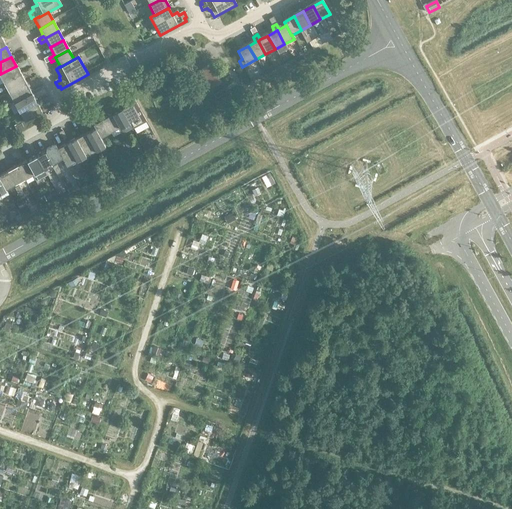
[(21,76),(16,66),(0,74),(0,78),(4,85),(21,76)]
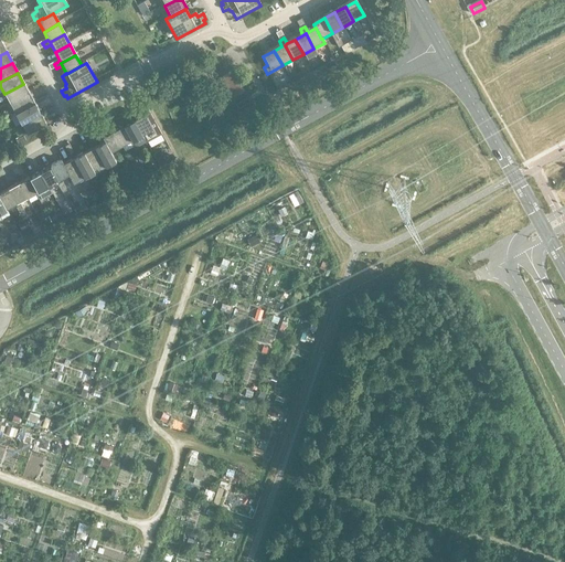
[(243,93),(233,73),(222,80),(232,98),(243,93)]
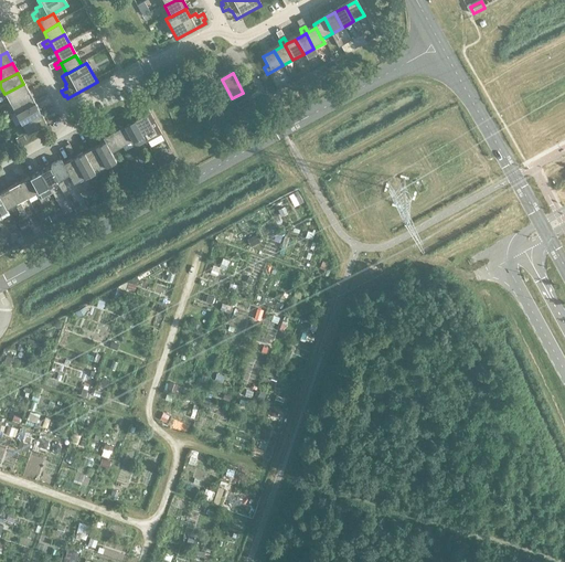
[(29,94),(23,84),(4,94),(10,105),(29,94)]
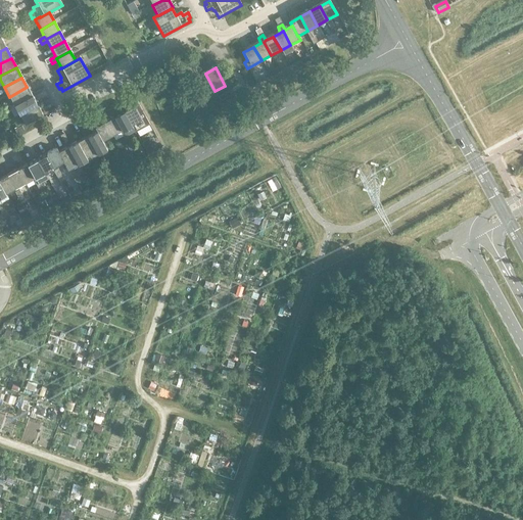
[(33,97),(27,87),(9,97),(14,106),(33,97)]
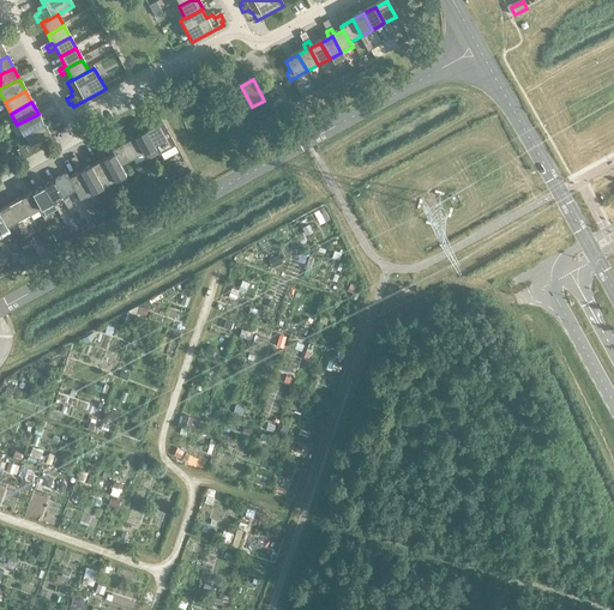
[(44,125),(38,114),(17,125),(23,137),(44,125)]
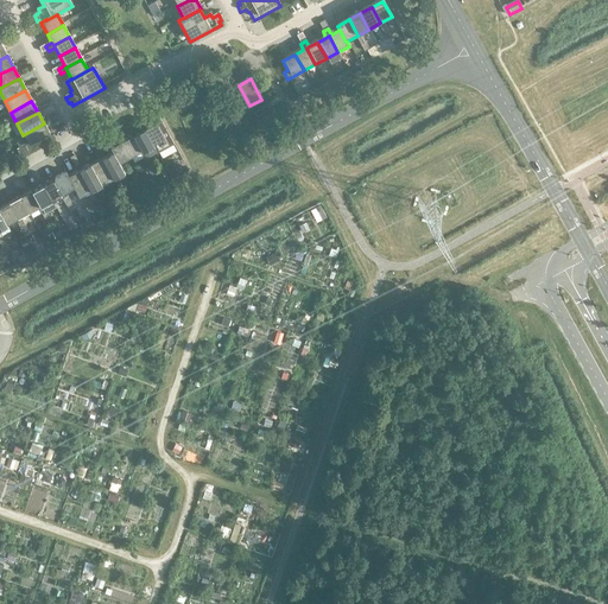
[(50,135),(44,124),(23,135),(30,146),(50,135)]
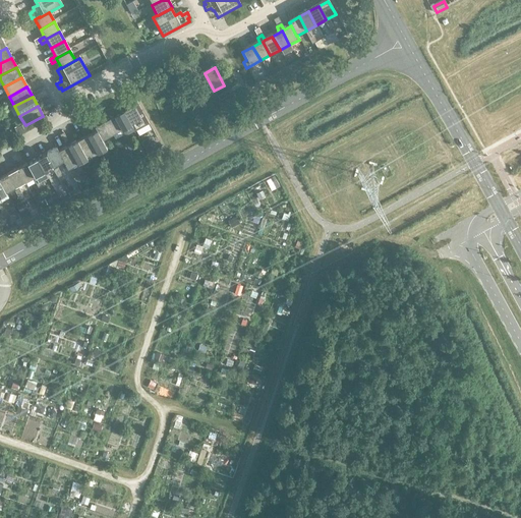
[(133,107),(124,112),(131,126),(146,118),(141,112),(138,114),(133,107)]
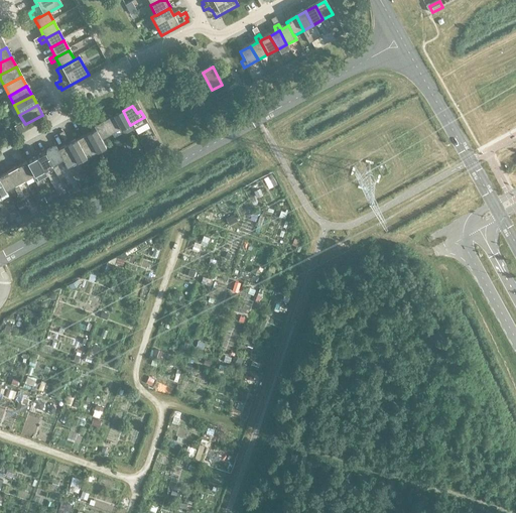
[(130,125),(123,111),(113,116),(121,130),(130,125)]
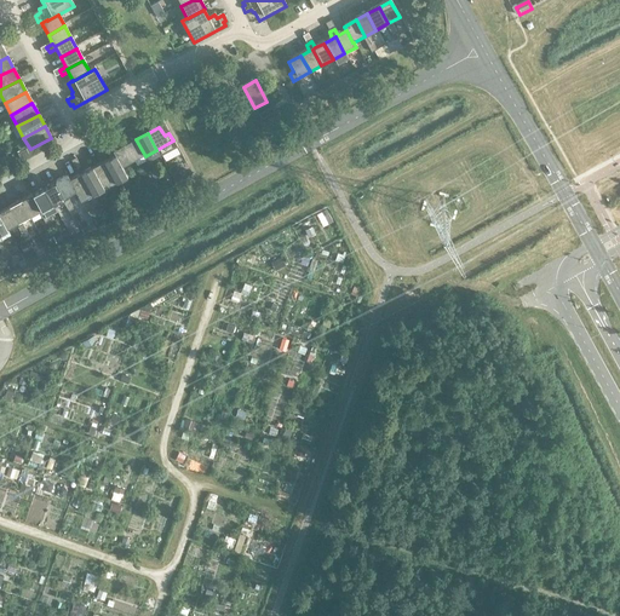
[(145,156),(136,139),(125,147),(133,162),(145,156)]
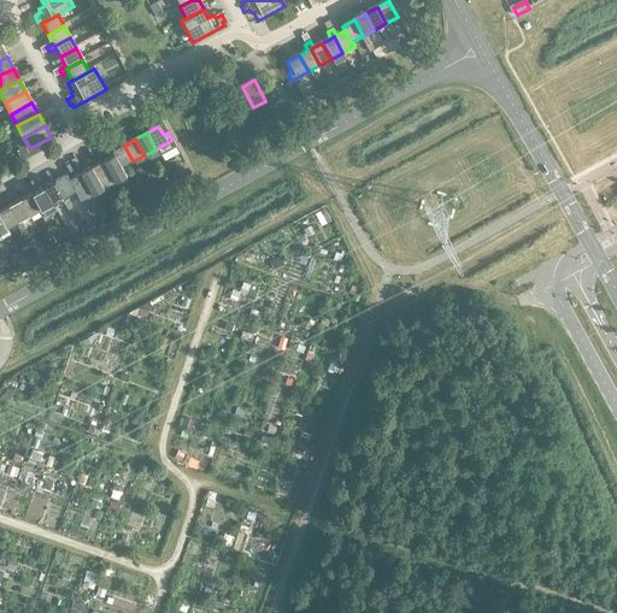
[(133,161),(124,146),(112,152),(115,157),(122,168),(133,161)]
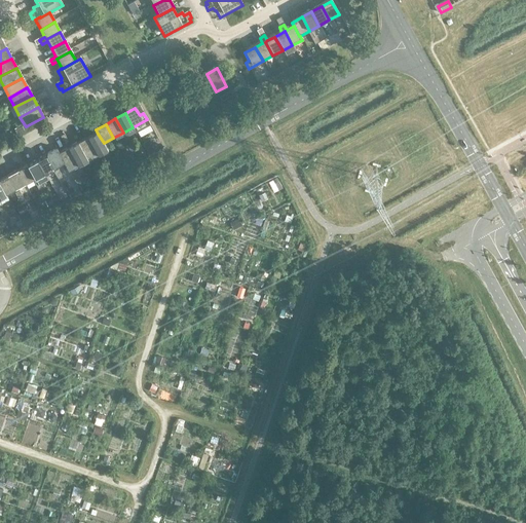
[(90,138),(86,132),(83,134),(86,140),(88,139),(98,156),(108,151),(104,143),(98,134),(90,138)]
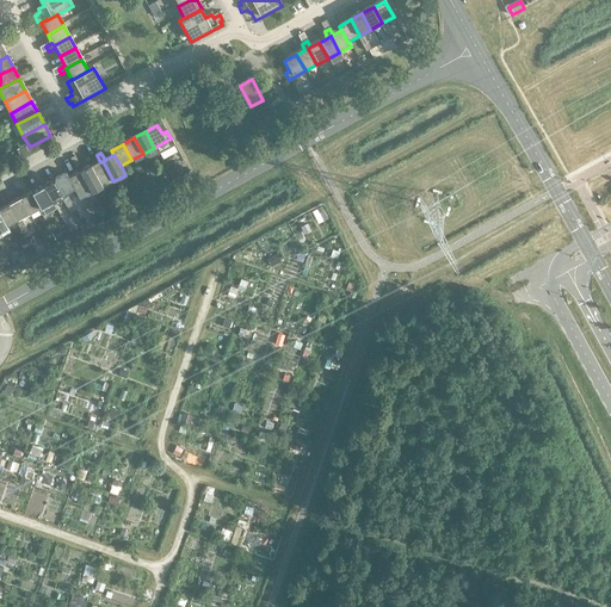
[(103,161),(100,162),(91,167),(103,187),(113,181),(103,161)]
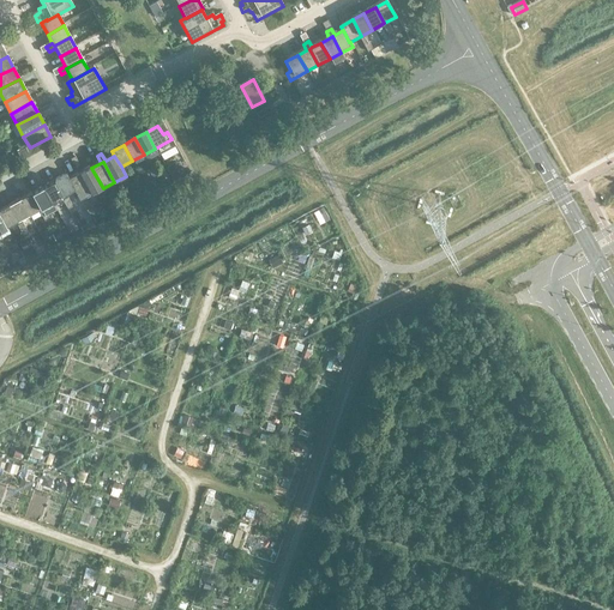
[(167,169),(173,179),(180,175),(175,164),(167,169)]
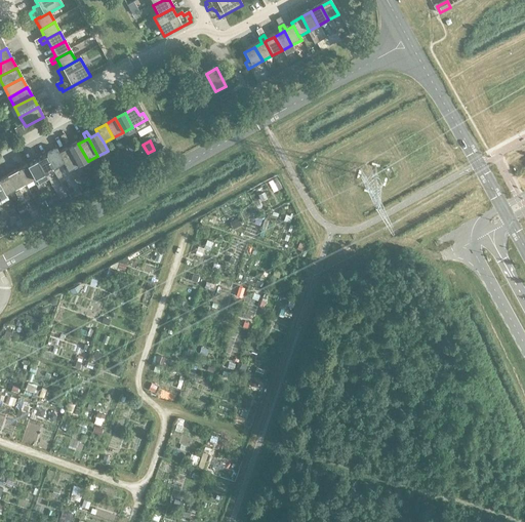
[(71,148),(68,142),(64,144),(67,150),(59,154),(58,154),(65,164),(64,164),(69,172),(78,166),(69,149),(71,148)]
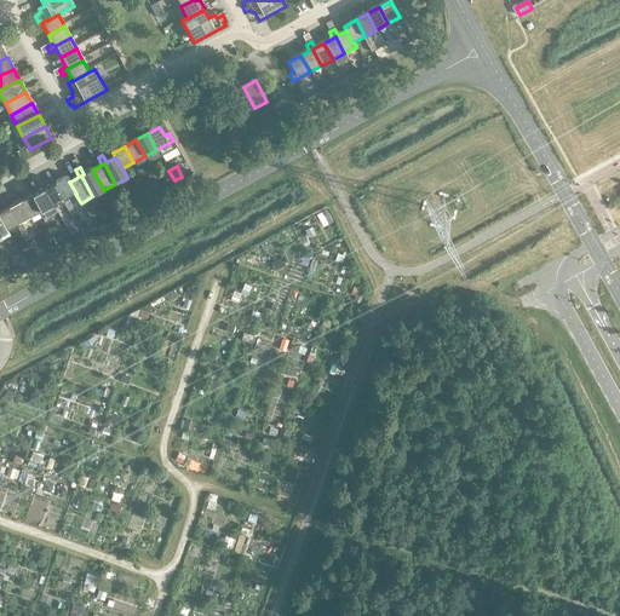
[(104,190),(92,170),(84,174),(81,176),(92,196),(104,190)]
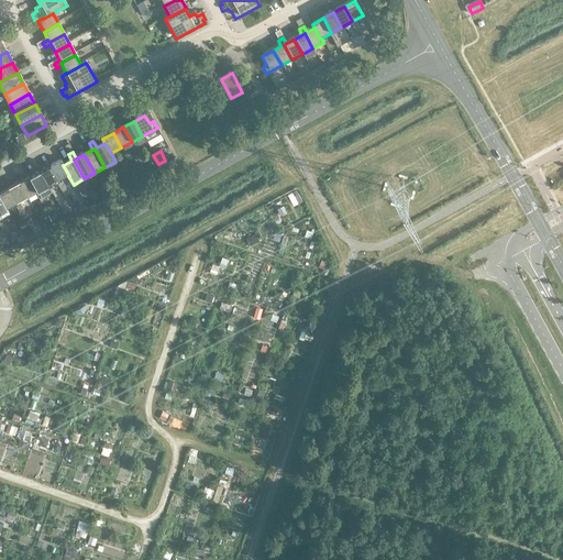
[(62,161),(51,167),(58,182),(68,176),(69,176),(63,165),(64,165),(62,161)]
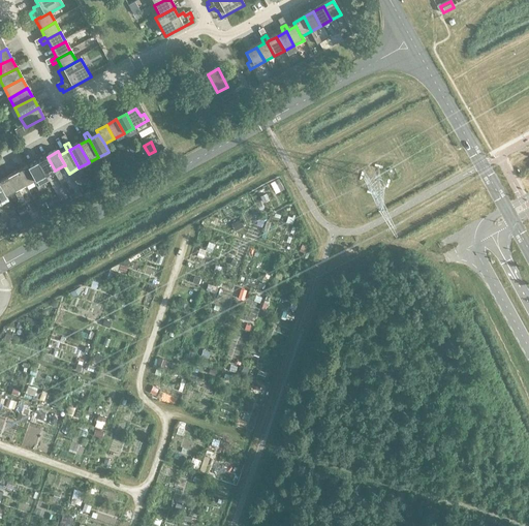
[(55,171),(48,157),(37,162),(45,176),(55,171)]
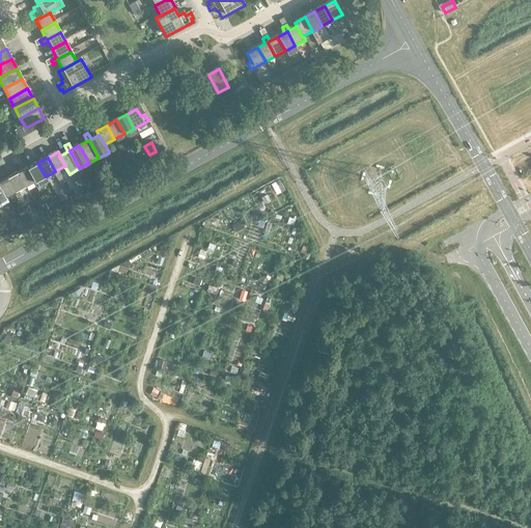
[(46,176),(37,163),(28,168),(35,183),(46,176)]
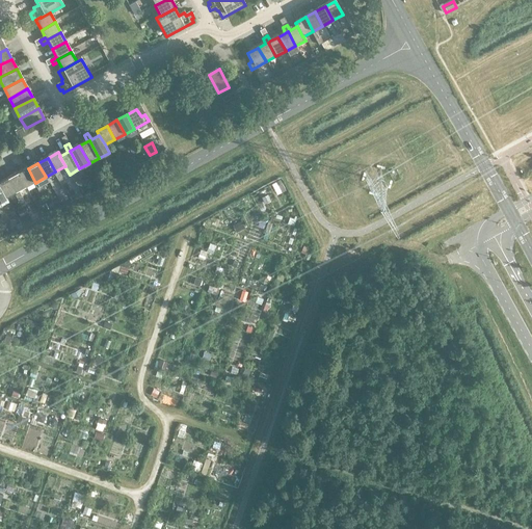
[(35,183),(28,168),(18,174),(26,188),(35,183)]
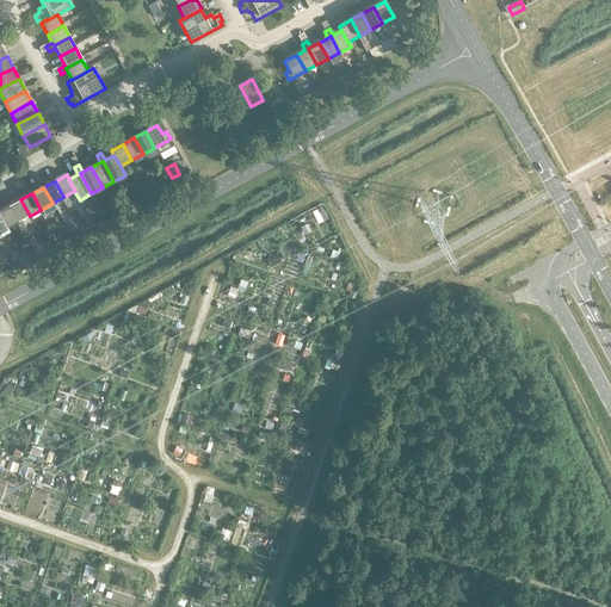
[(30,216),(20,199),(10,206),(18,222),(30,216)]
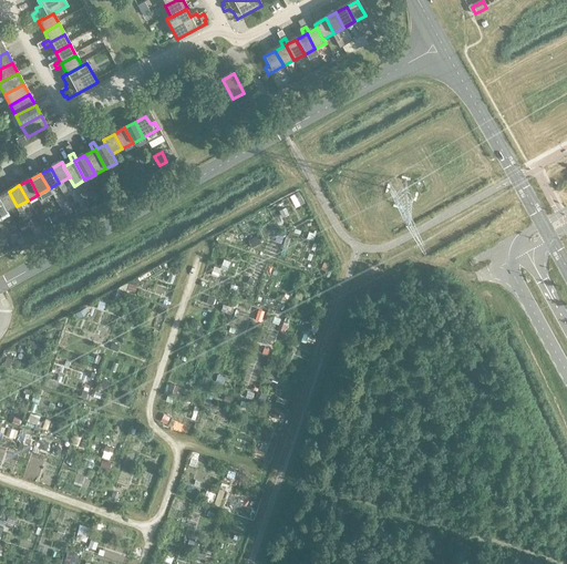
[(17,206),(9,192),(0,195),(0,200),(7,212),(17,206)]
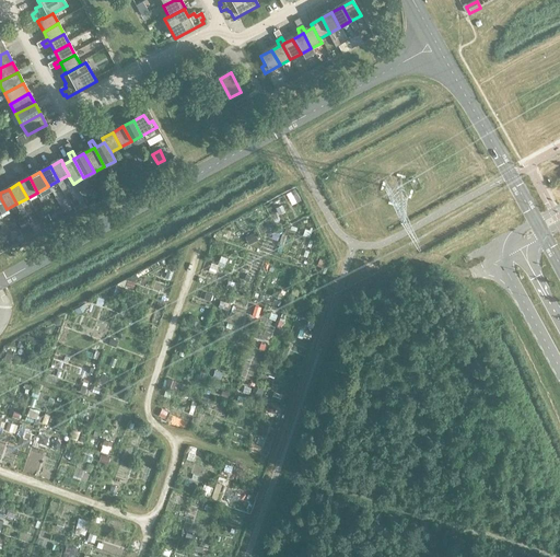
[(28,227),(25,220),(18,224),(21,231),(28,227)]
